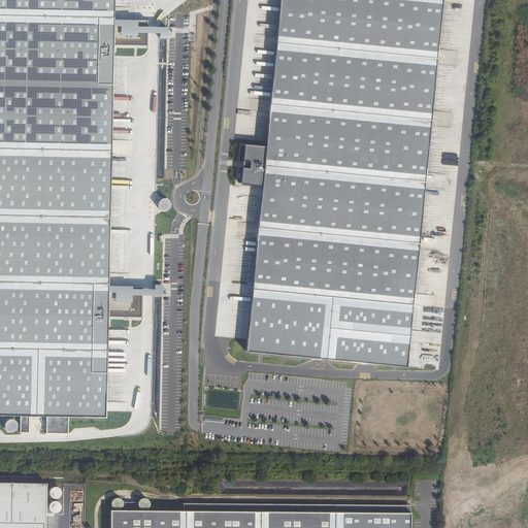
[(0,0),(0,415),(105,418),(114,0),(0,0)]
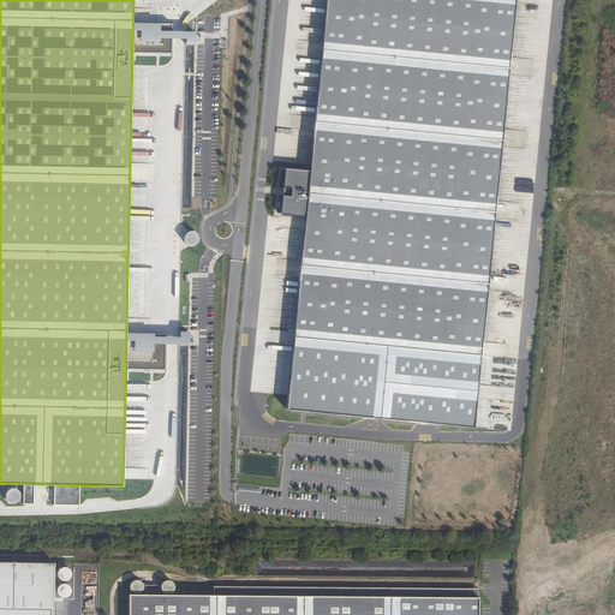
[(517,0),(326,0),(311,166),(286,163),(282,210),(308,213),(288,410),(475,428),(517,0)]
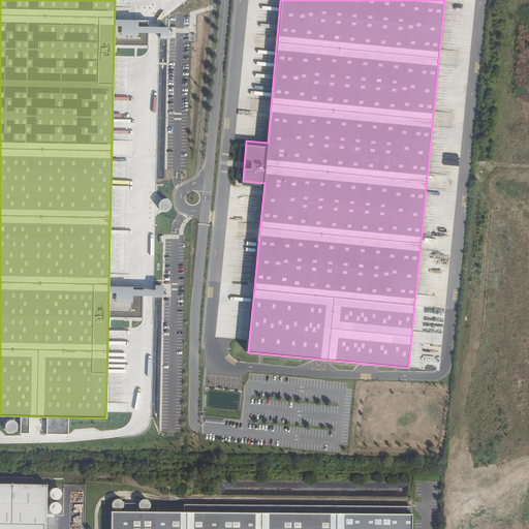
[(172,208),(166,197),(158,201),(163,211),(172,208)]
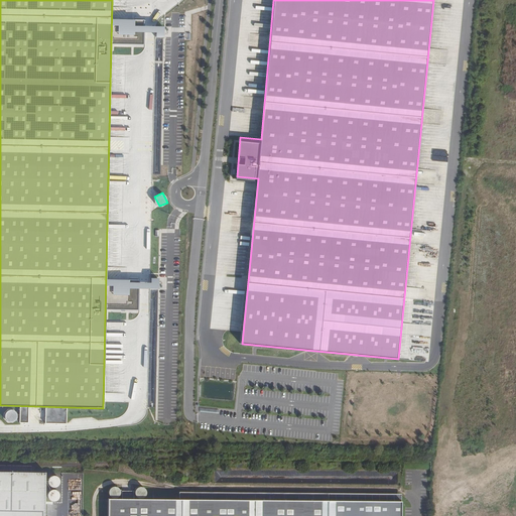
[(304,371),(304,379),(335,380),(336,373),(304,371)]
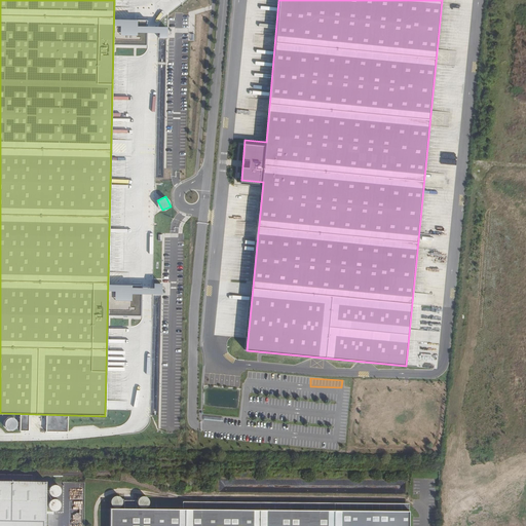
[(3,423),(11,431),(20,424),(11,416),(3,423)]
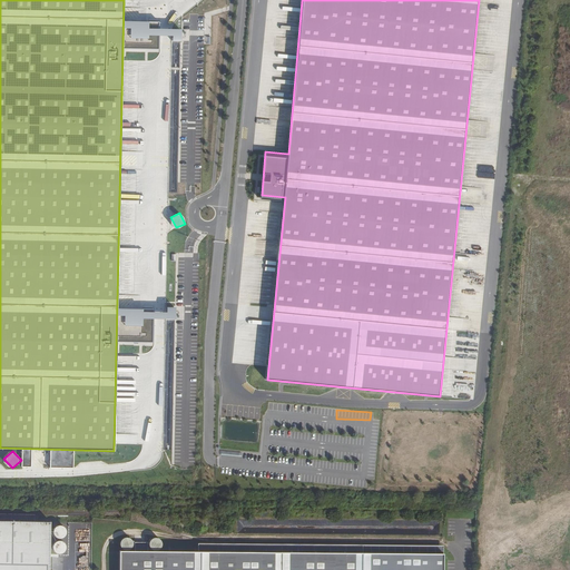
[(0,520),(0,569),(49,569),(50,522),(0,520)]
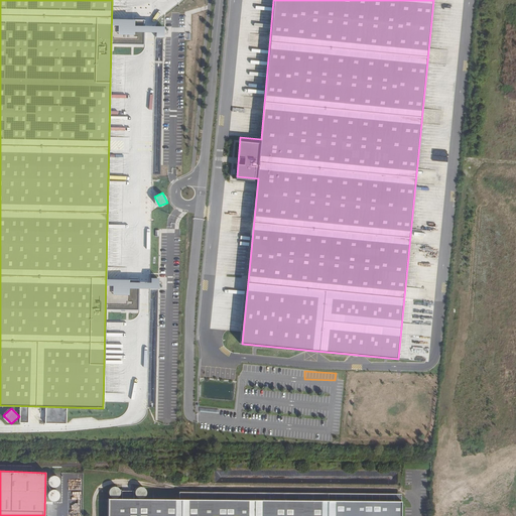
[(178,500),(402,504),(402,497),(178,493),(178,500)]
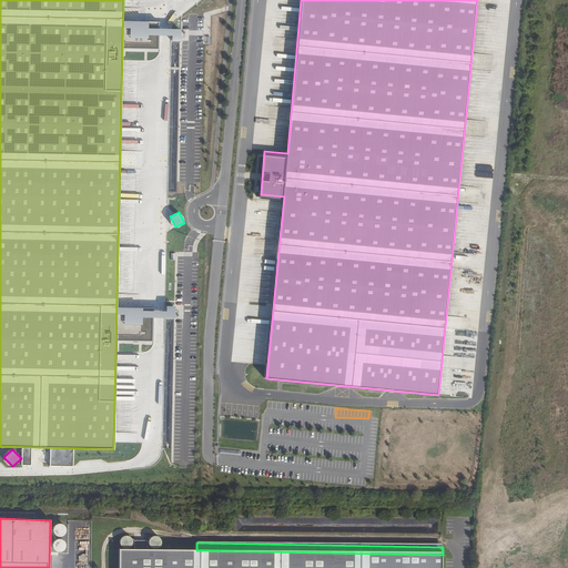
[(442,567),(443,555),(196,550),(149,550),(135,549),(120,549),(119,567),(442,567)]
